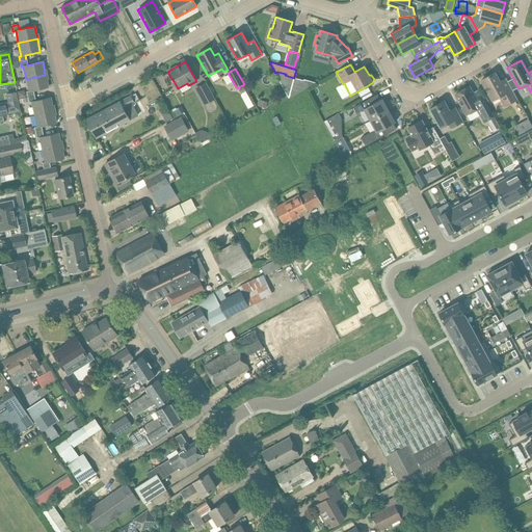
[(289,98),(294,78),(285,75),(286,74),(277,72),(275,73),(289,98)]
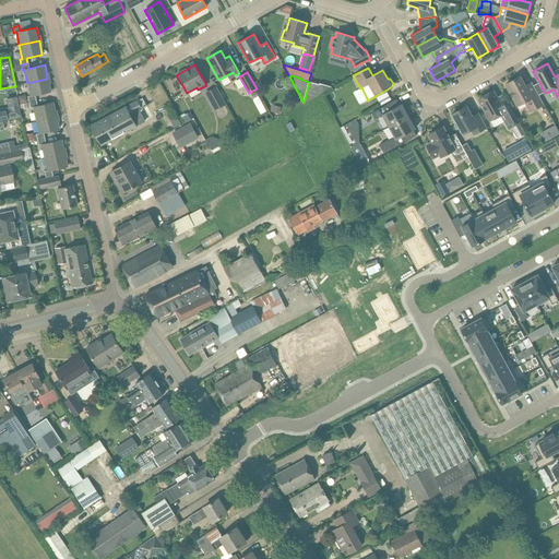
[(544,105),(537,92),(532,82),(531,83),(533,85),(527,88),(520,76),(506,84),(516,106),(525,102),(531,111),(544,105)]
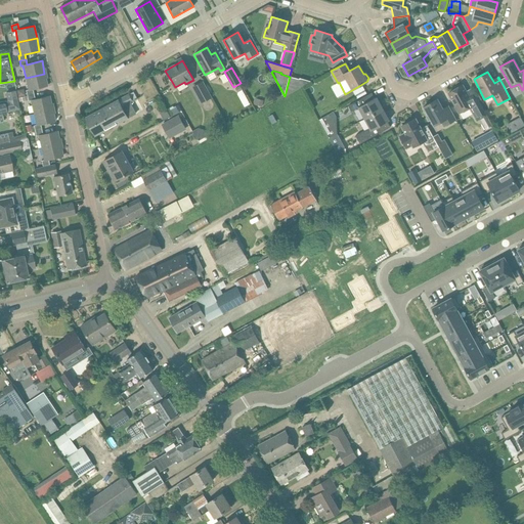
[(27,91),(28,96),(34,94),(32,89),(47,86),(44,74),(26,78),(29,90),(27,91)]
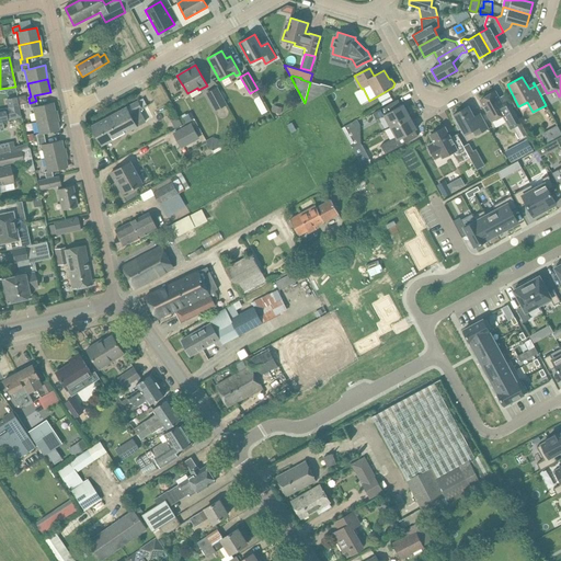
[(310,82),(305,103),(333,87),(321,83),(321,84),(310,82)]
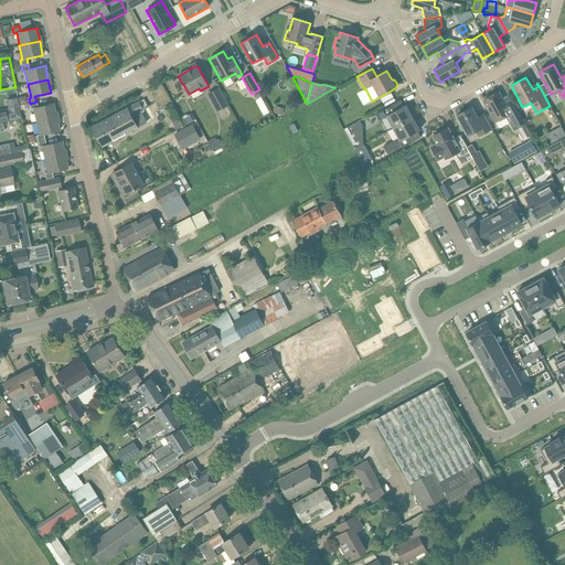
[(217,110),(227,105),(219,88),(209,94),(217,110)]
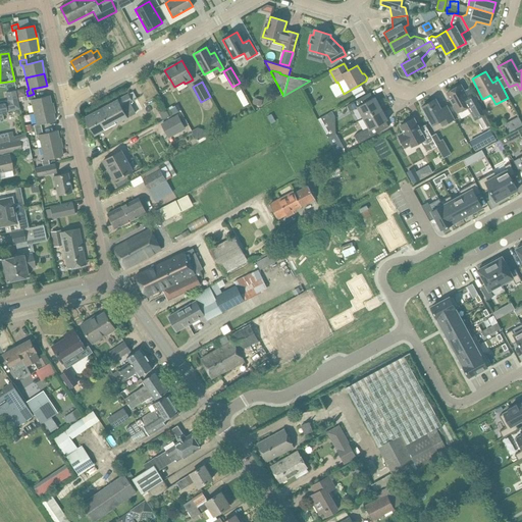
[(485,115),(472,93),(467,96),(461,85),(447,93),(454,105),(453,107),(456,112),(458,112),(467,107),(475,120),(479,118),(485,115)]
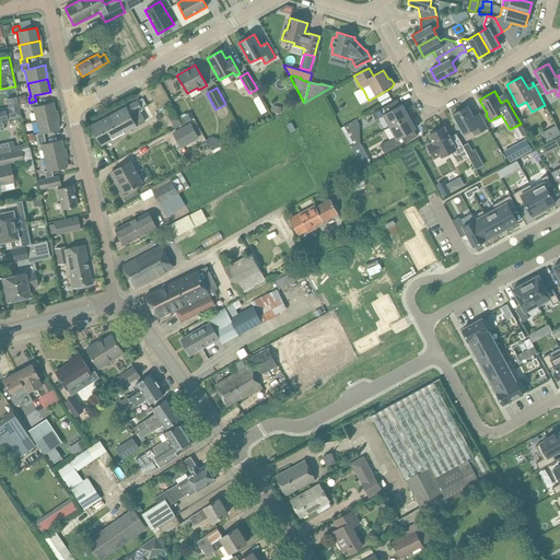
[(26,103),(25,95),(18,96),(20,104),(26,103)]
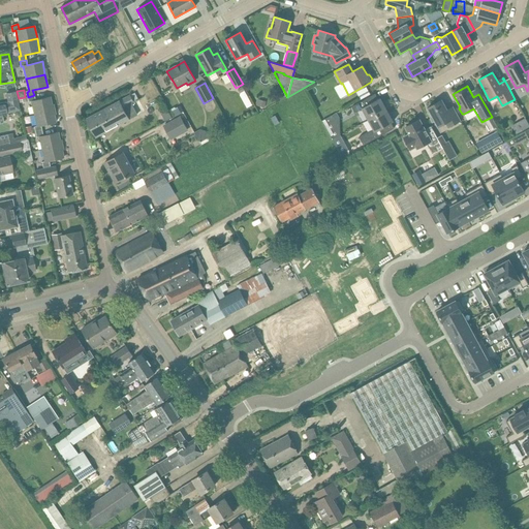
[(363,109),(368,120),(386,110),(380,98),(378,99),(375,94),(365,100),(358,103),(351,106),(354,113),(363,109)]
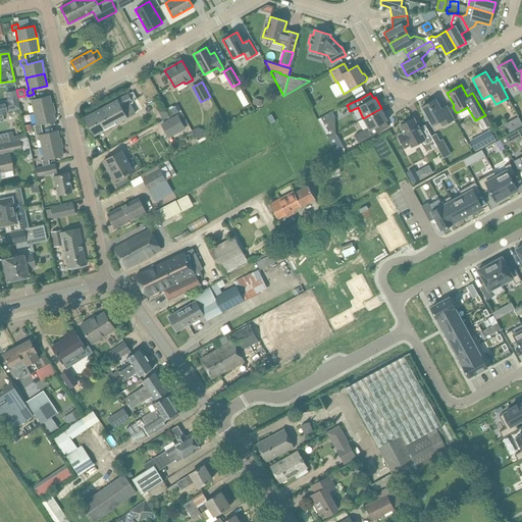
[(5,103),(5,101),(0,101),(0,113),(19,109),(15,94),(8,95),(9,102),(5,103)]
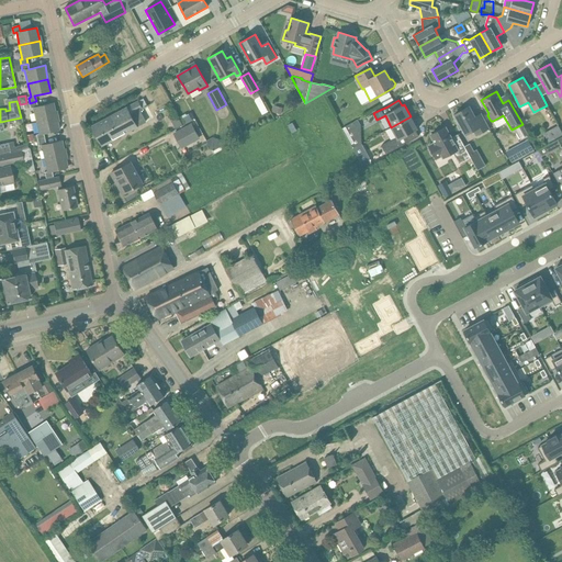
[(37,121),(56,116),(53,103),(37,107),(36,101),(30,103),(31,108),(34,108),(37,121)]
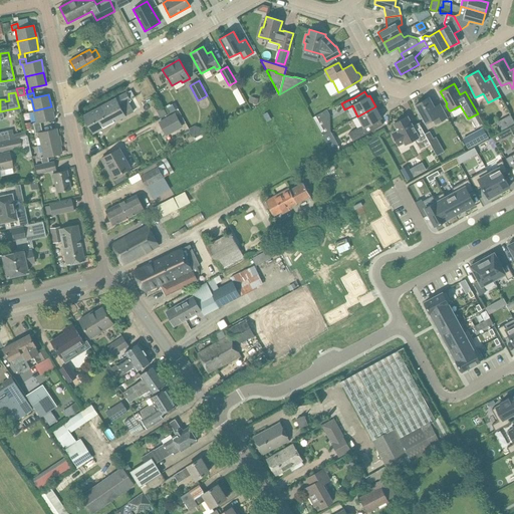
[(126,92),(84,115),(93,134),(125,115),(130,113),(134,111),(126,100),(131,98),(126,92)]
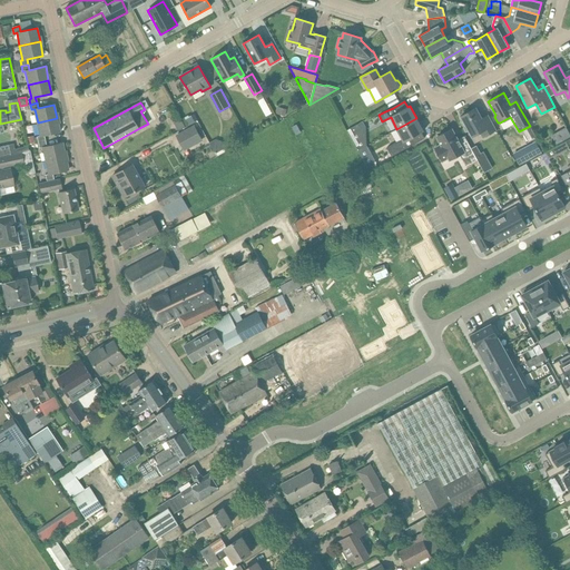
[(277,107),(276,112),(285,116),(287,109),(277,107)]
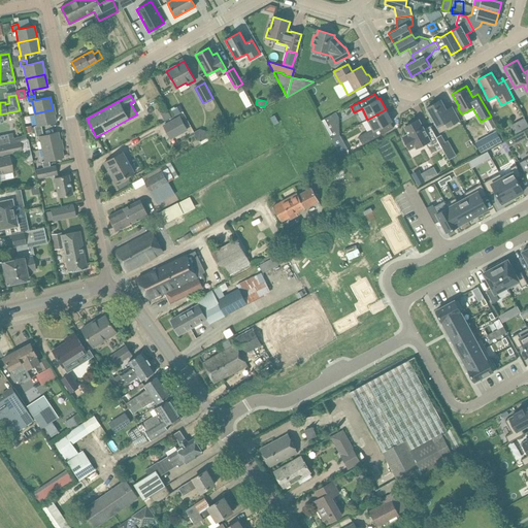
[(460,121),(457,116),(452,106),(447,109),(440,100),(427,107),(437,127),(444,123),(448,127),(460,121)]
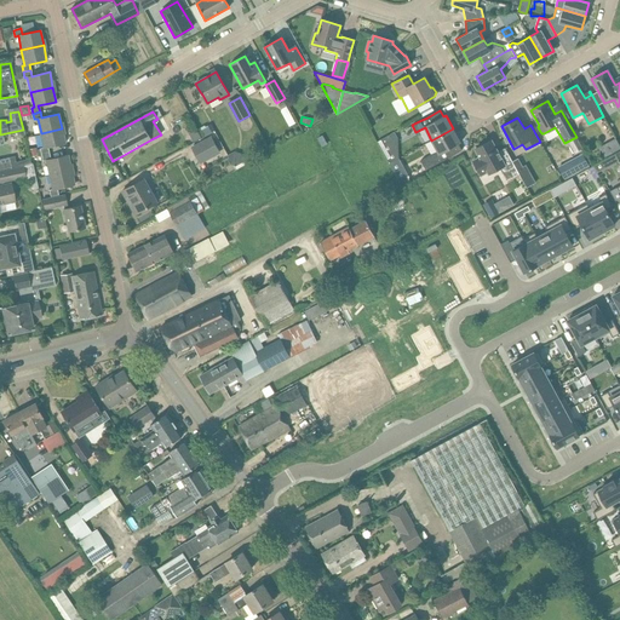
[(204,126),(197,128),(202,137),(214,131),(211,124),(205,127),(204,126)]
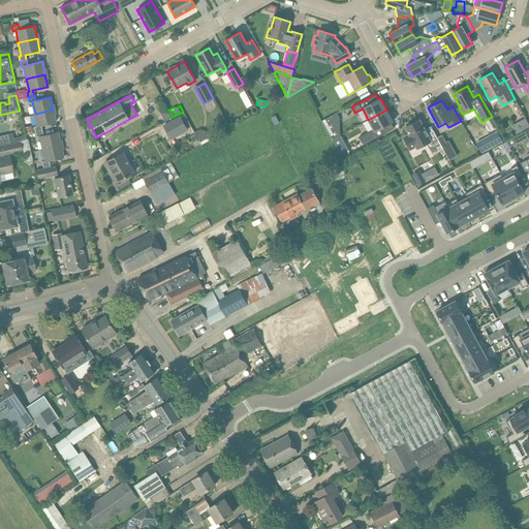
[(56,122),(53,110),(35,114),(37,126),(35,127),(36,132),(41,130),(40,126),(56,122)]
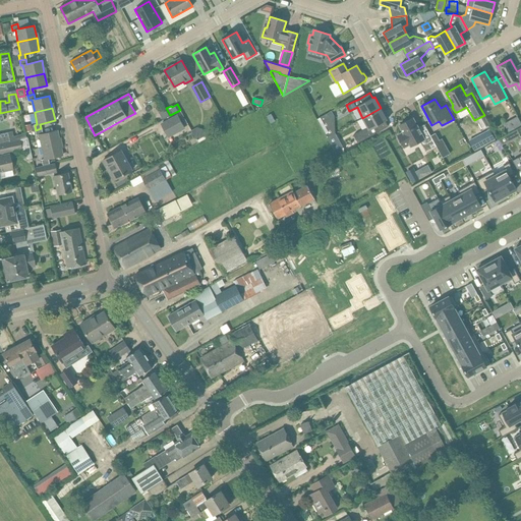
[(381,108),(362,118),(367,127),(353,135),(358,142),(380,131),(388,126),(386,121),(387,120),(381,108)]
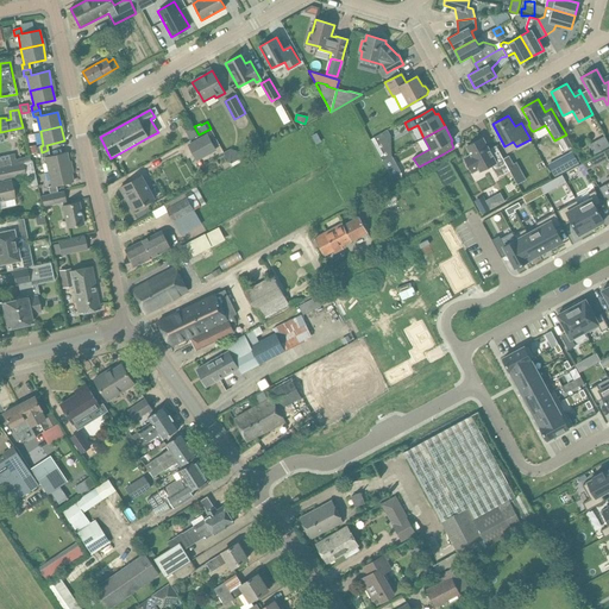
[(187,131),(186,132),(189,138),(198,133),(194,127),(187,131)]
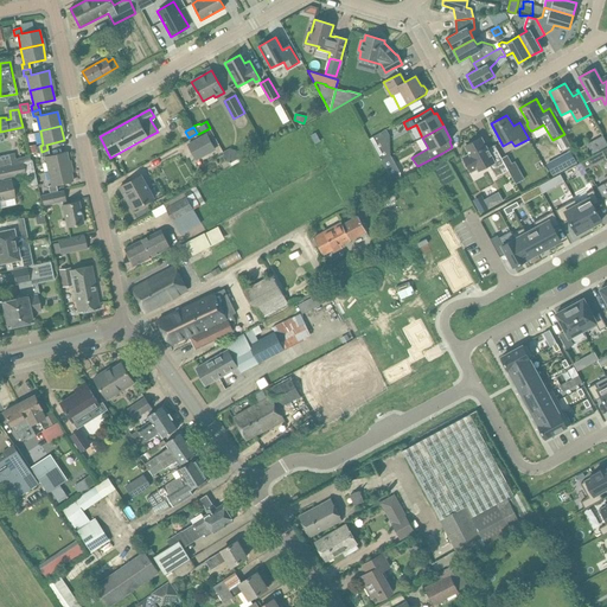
[(383,132),(370,139),(372,144),(385,136),(383,132)]
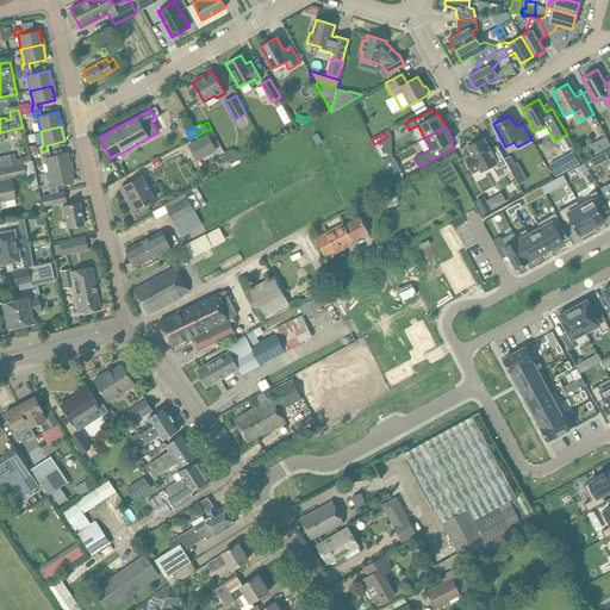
[(200,138),(190,144),(193,153),(205,147),(209,154),(217,149),(209,134),(200,138)]
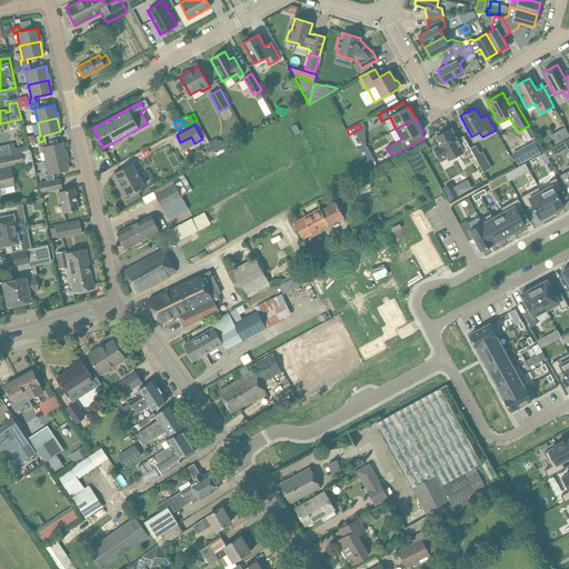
[(465,166),(477,160),(470,148),(466,140),(459,143),(451,129),(436,137),(440,145),(435,148),(441,161),(448,158),(449,160),(459,155),(465,166)]
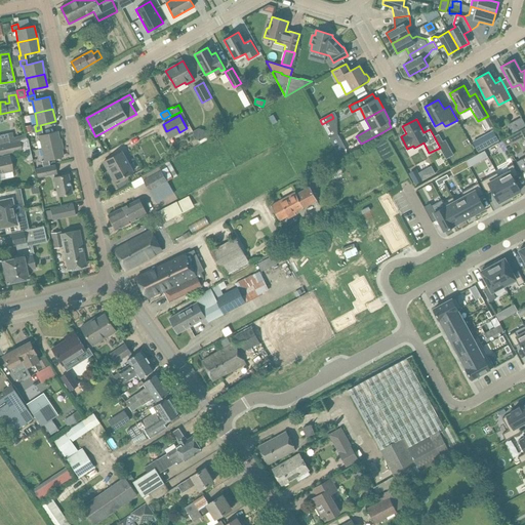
[(509,124),(513,131),(519,127),(516,121),(509,124)]
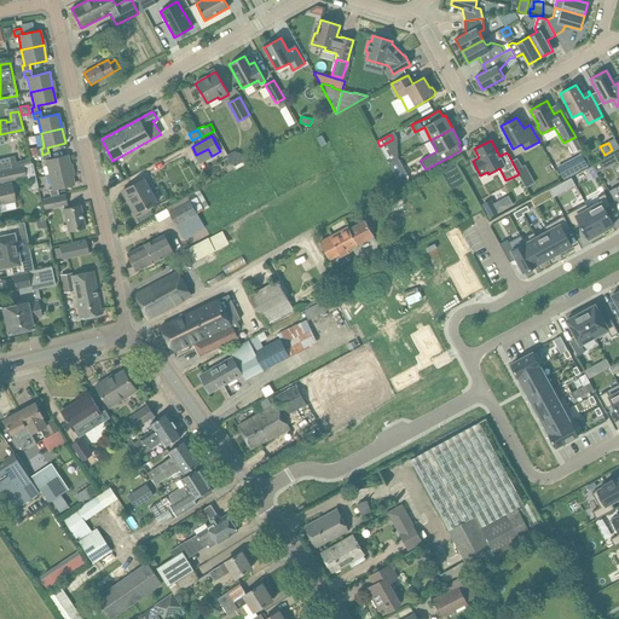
[(46,160),(50,174),(71,169),(68,155),(50,158),(48,152),(42,155),(44,161),(46,160)]
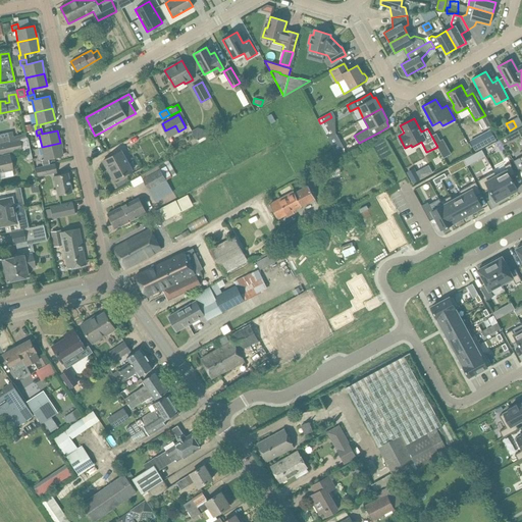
[(490,129),(470,141),(476,151),(496,140),(490,129)]
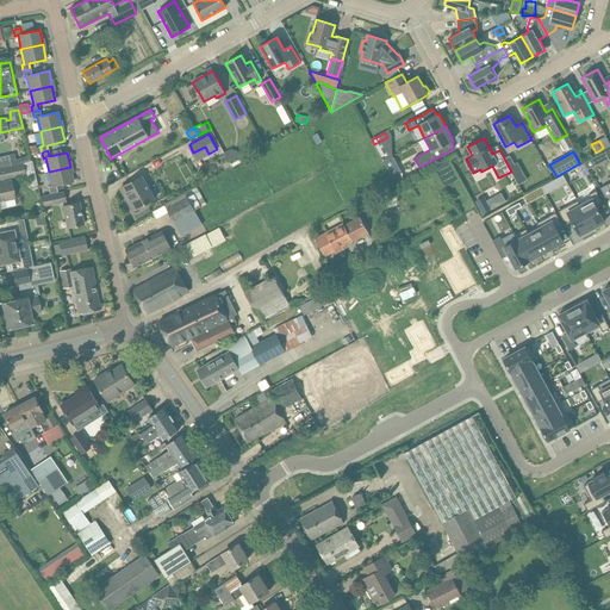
[(0,168),(24,163),(23,157),(16,160),(14,155),(0,157),(0,168)]
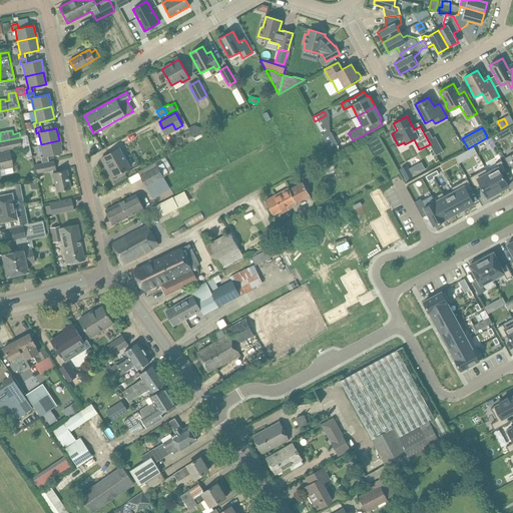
[(429,131),(424,133),(430,144),(436,155),(444,151),(435,136),(433,138),(429,131)]
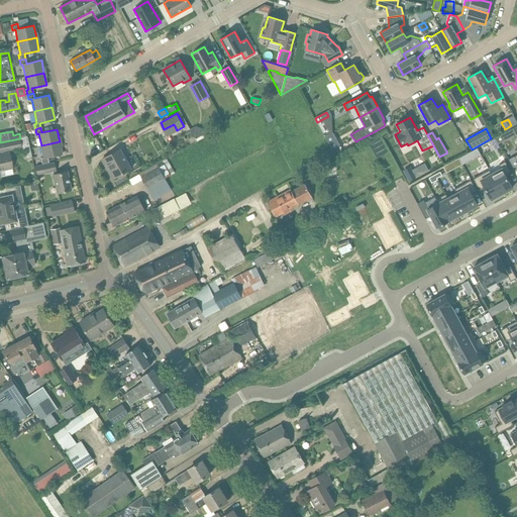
[(332,133),(325,136),(335,156),(342,151),(332,133)]
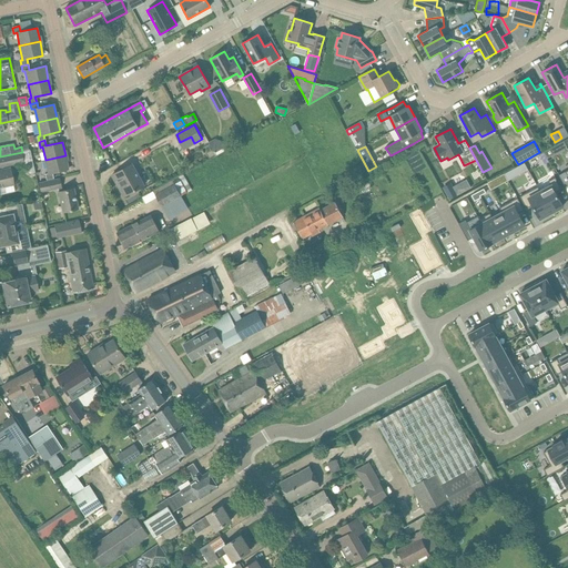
[(551,149),(545,153),(548,159),(555,155),(551,149)]
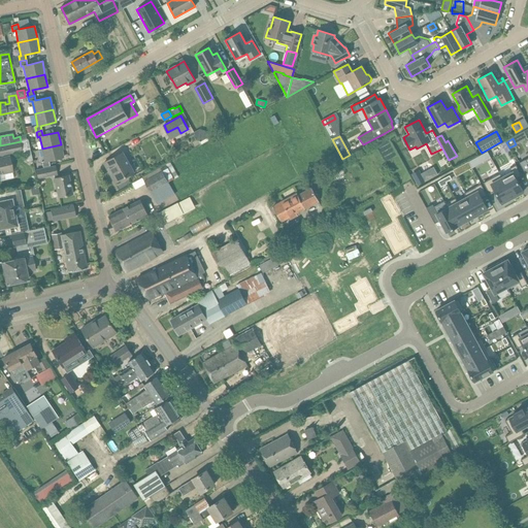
[(28,140),(21,141),(0,145),(0,173),(14,171),(11,156),(9,156),(9,154),(24,150),(26,160),(28,162),(32,161),(28,140)]
